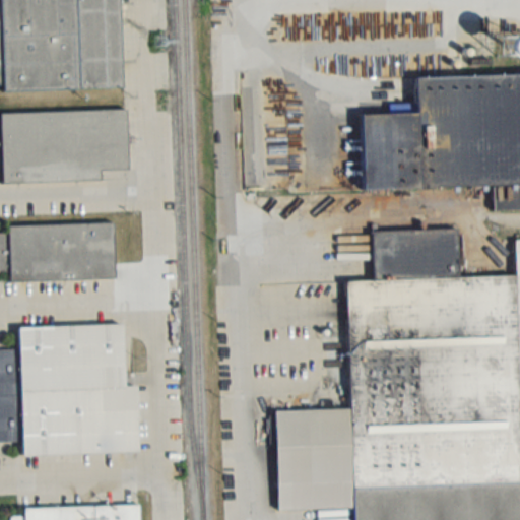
[(119,0),(0,0),(0,85),(2,86),(2,92),(122,88),(119,0)]
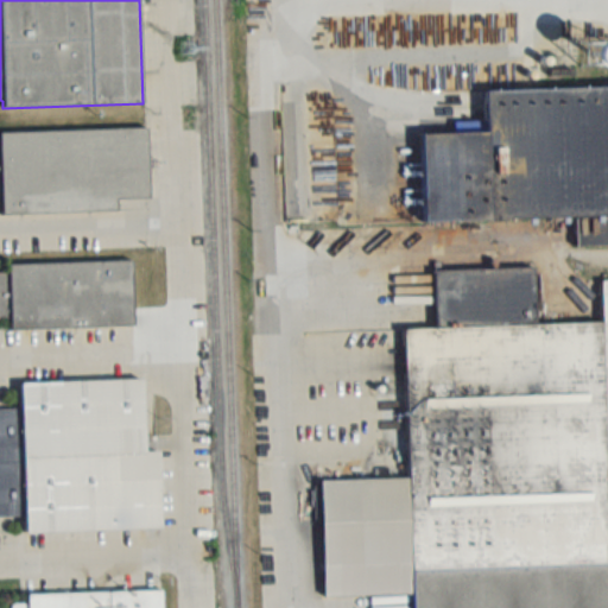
[(607,607),(607,86),(485,87),(485,131),(423,131),(424,220),(520,219),(564,279),(600,278),(601,321),(537,322),(536,267),(413,268),(416,477),(321,479),(323,595),(416,594),(416,607),(607,607)]
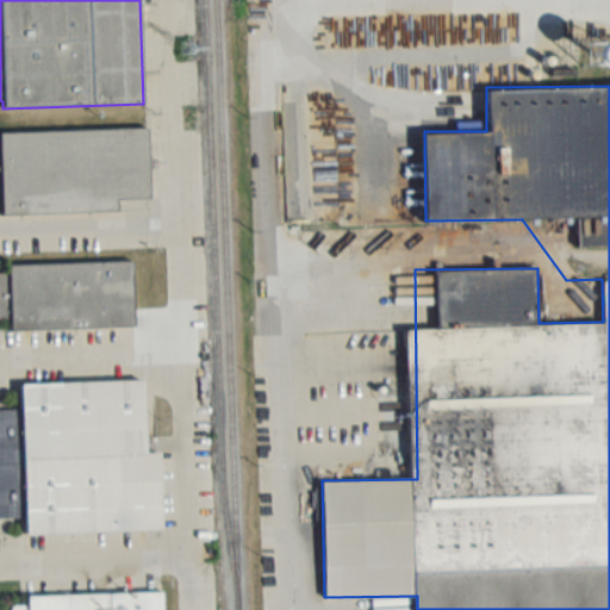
[(1,213),(118,211),(118,200),(149,199),(148,130),(0,132),(0,198),(1,199),(1,213)]
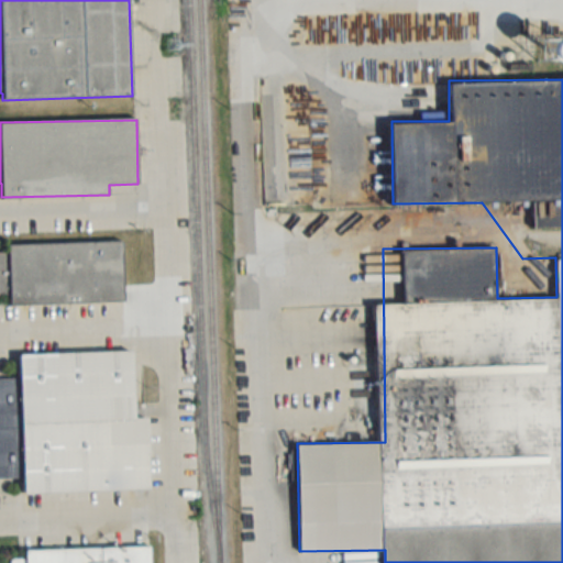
[(9,305),(123,301),(122,241),(8,243),(8,251),(0,251),(0,293),(8,293),(9,305)]
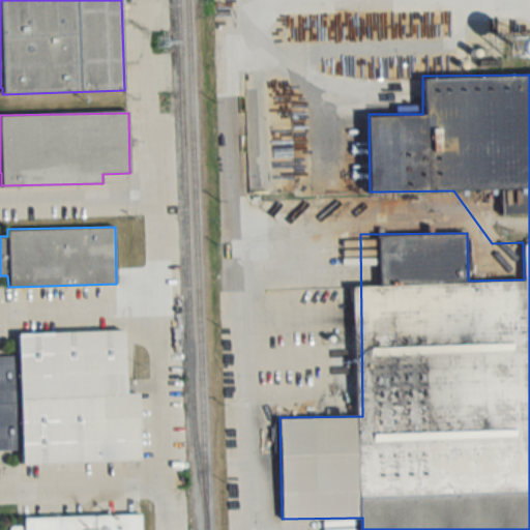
[(140,460),(138,392),(126,392),(124,330),(18,332),(18,355),(0,355),(0,449),(21,449),(21,463),(140,460)]
